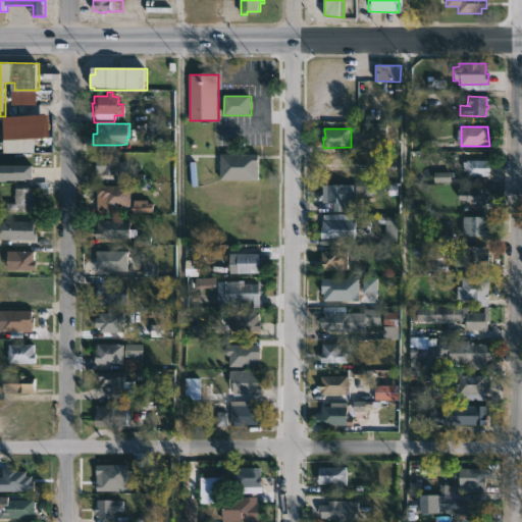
[(217,179),(217,154),(256,154),(256,179),(217,179)]
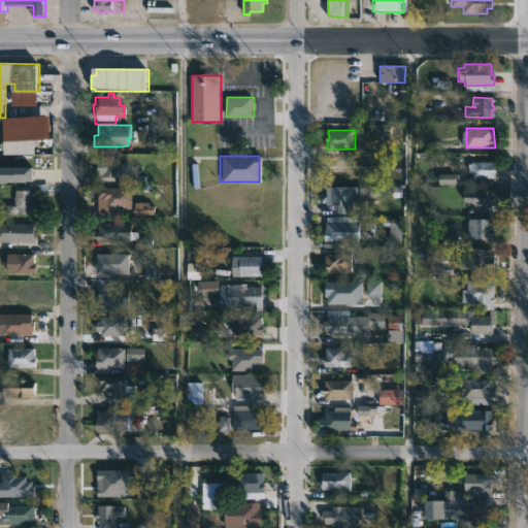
[(121,158),(122,164),(131,164),(131,175),(133,175),(133,185),(120,185),(120,176),(99,176),(97,158),(121,158)]
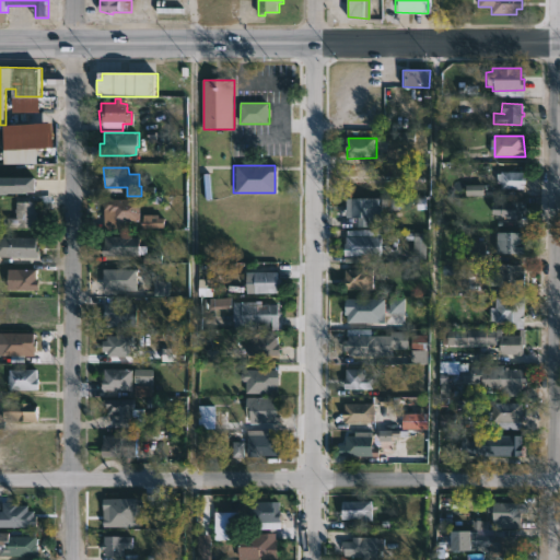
[(523,172),(523,177),(525,177),(525,183),(523,183),(522,189),(500,188),(500,183),(496,183),(496,174),(500,174),(500,172),(523,172)]
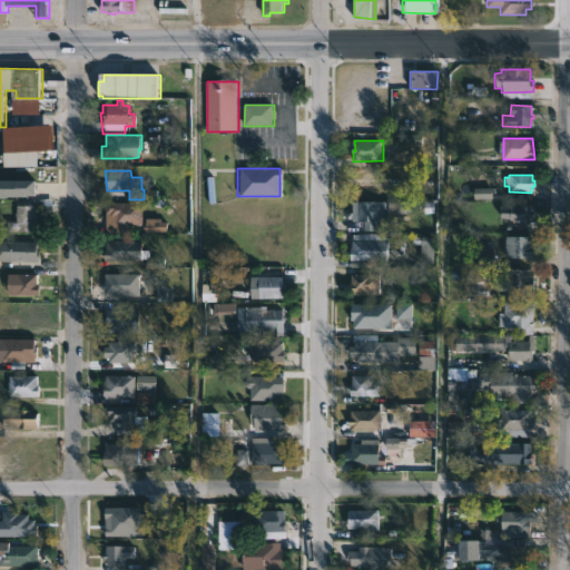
[(39,212),(39,232),(9,232),(9,220),(17,220),(17,213),(18,213),(18,206),(33,206),(33,199),(56,200),(55,212),(39,212)]
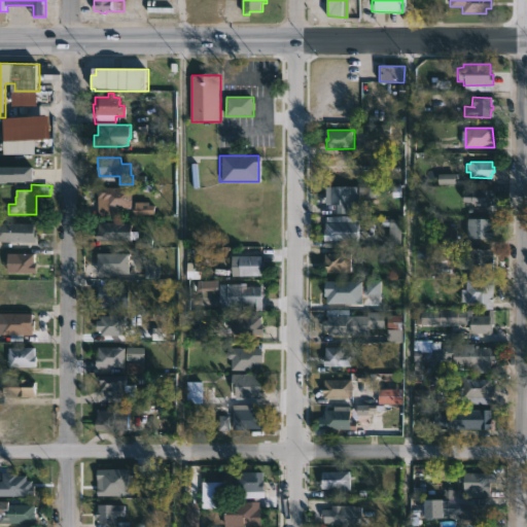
[(354,187),(353,213),(339,213),(339,205),(331,205),(331,198),(328,198),(328,188),(332,189),(332,186),(354,187)]
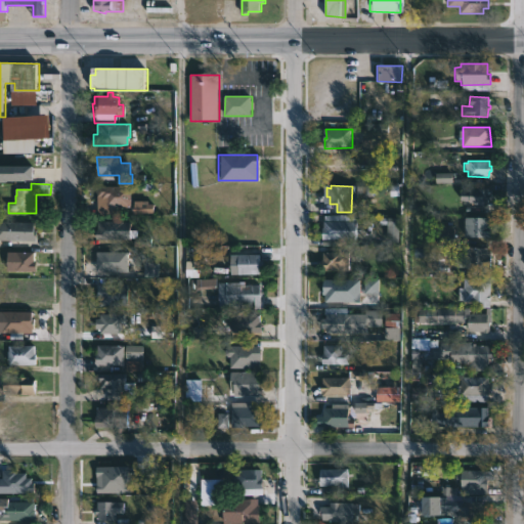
[(132,186),(131,209),(117,208),(117,215),(100,215),(100,195),(97,195),(97,186),(132,186)]
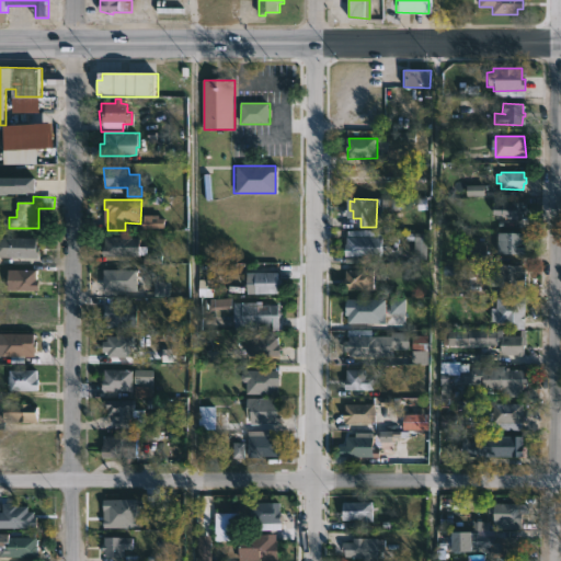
[(518,202),(518,203),(523,203),(523,217),(518,217),(518,220),(510,220),(508,217),(504,217),(504,227),(492,227),(492,219),(500,219),(500,215),(491,215),(490,205),(518,202)]
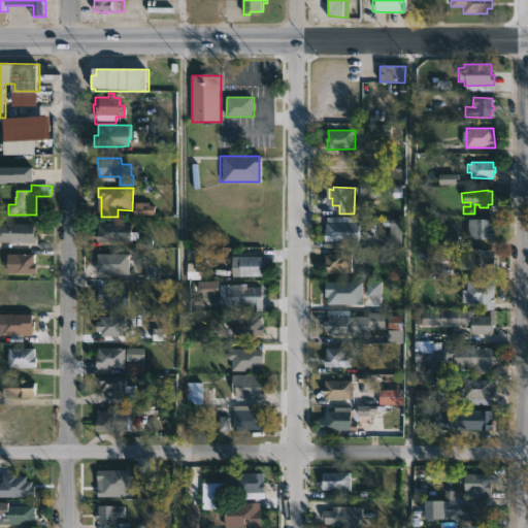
[(359,223),(359,241),(324,241),(325,223),(326,223),(326,217),(358,218),(358,223),(359,223)]
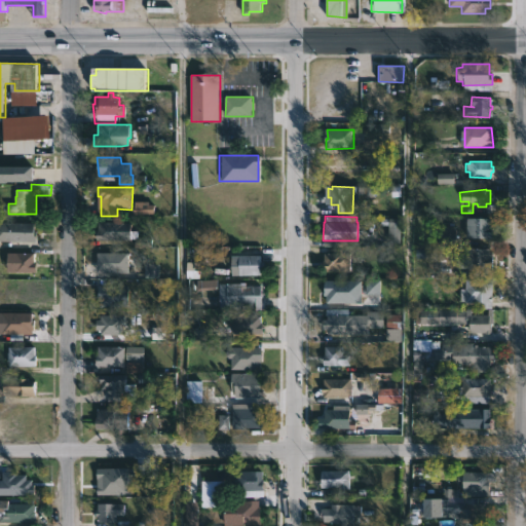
[(492,219),(493,238),(465,238),(465,218),(492,219)]
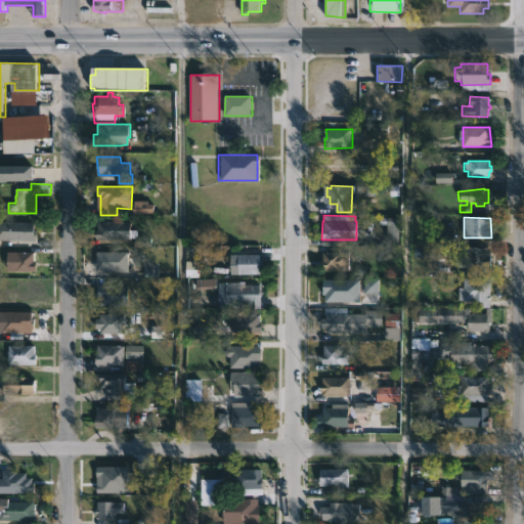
[(127,239),(98,238),(99,221),(133,222),(133,239),(127,239)]
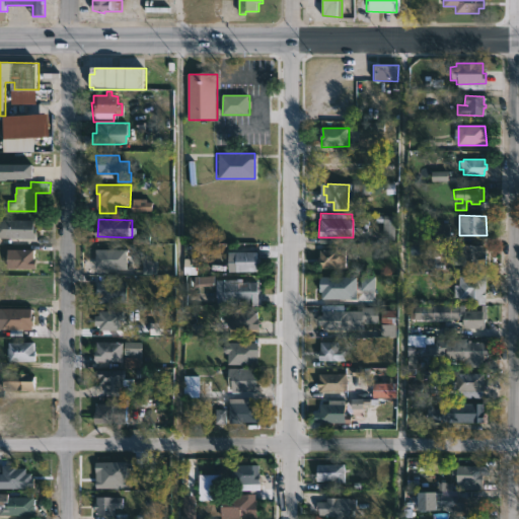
[(35,220),(35,228),(38,229),(39,239),(9,238),(9,227),(3,227),(3,220),(35,220)]
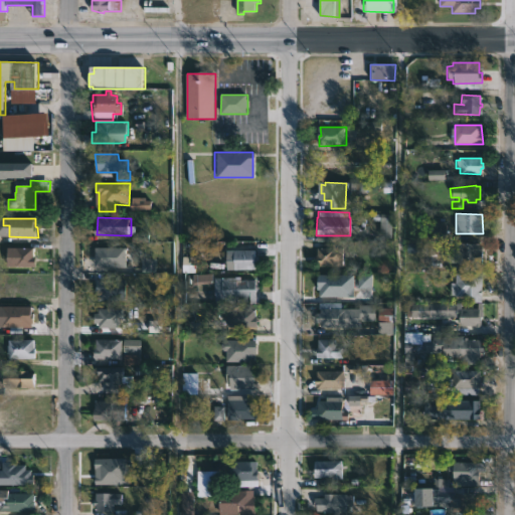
[(448,222),(447,240),(430,240),(431,221),(448,222)]
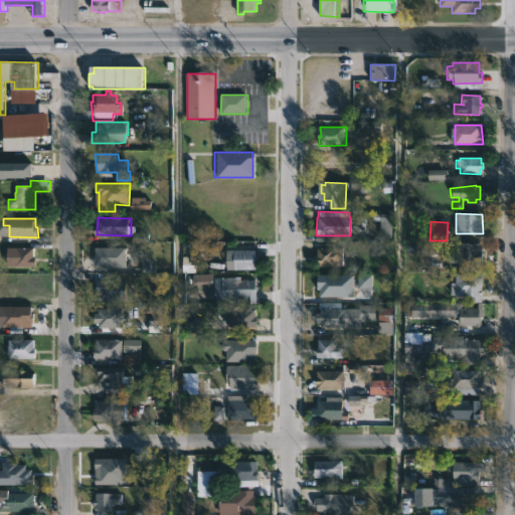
[(481,252),(481,263),(457,262),(458,242),(482,243),(481,252)]
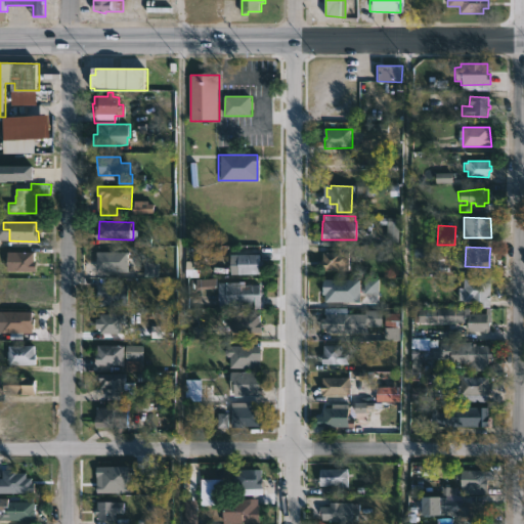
[(35,252),(35,262),(37,262),(37,271),(3,271),(3,265),(8,265),(8,252),(35,252)]
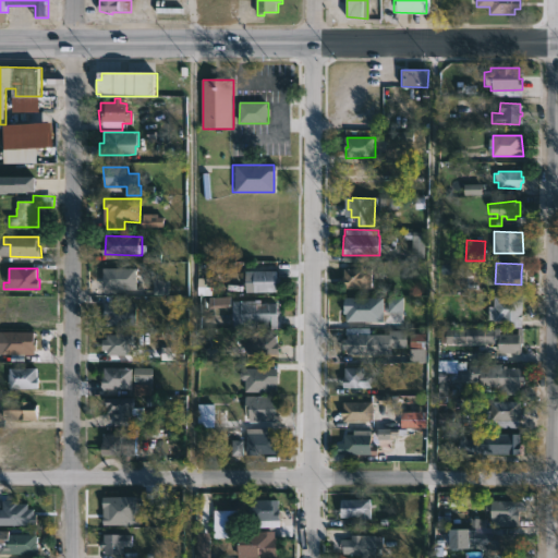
[(137,290),(104,290),(104,268),(137,268),(137,290)]
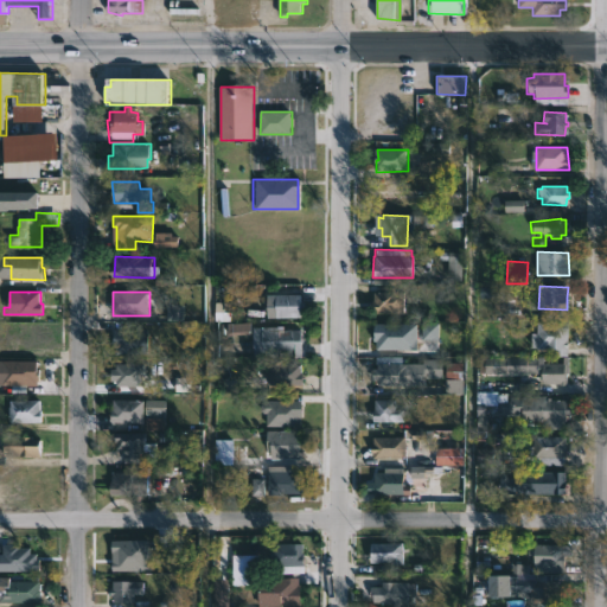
[(403,315),(374,315),(374,293),(403,293),(403,315)]
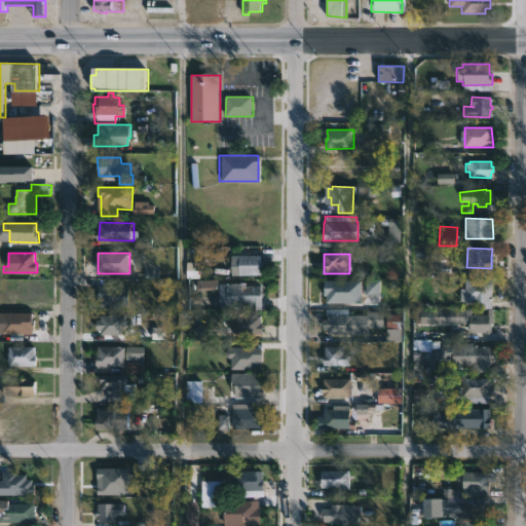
[(262,255),(262,262),(266,262),(266,269),(263,269),(263,275),(240,276),(240,265),(235,265),(235,258),(241,258),(241,255),(262,255)]
